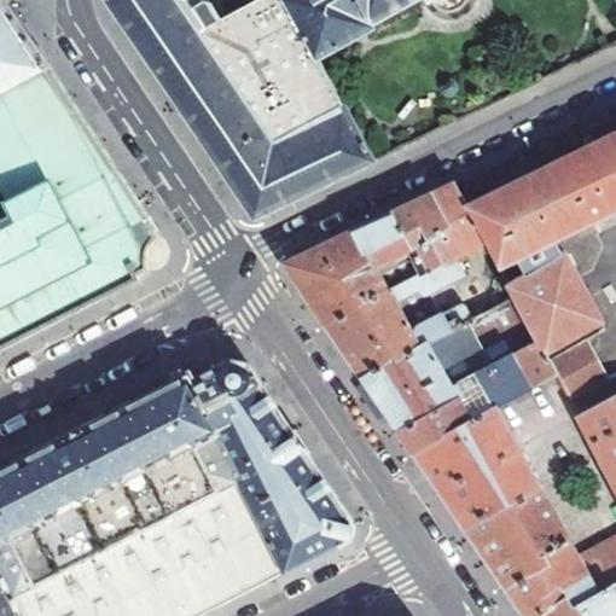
[(0,347),(15,341),(103,295),(103,294),(137,277),(135,272),(146,266),(145,259),(145,256),(145,249),(147,244),(149,240),(152,236),(154,233),(151,230),(155,227),(45,62),(47,60),(45,57),(42,53),(40,56),(3,0),(0,0),(0,347)]
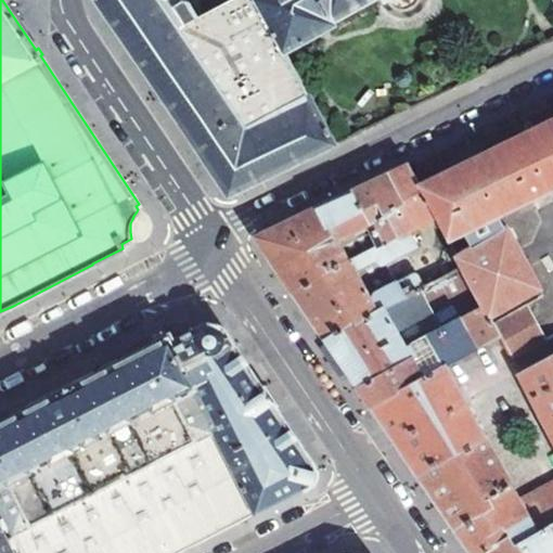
[(93,0),(95,3),(228,196),(335,144),(285,51),(333,25),(332,21),(368,0),(381,0),(382,1),(385,0),(386,2),(388,4),(391,7),(395,9),(399,9),(403,9),(407,9),(410,7),(413,4),(416,1),(416,0),(93,0)]
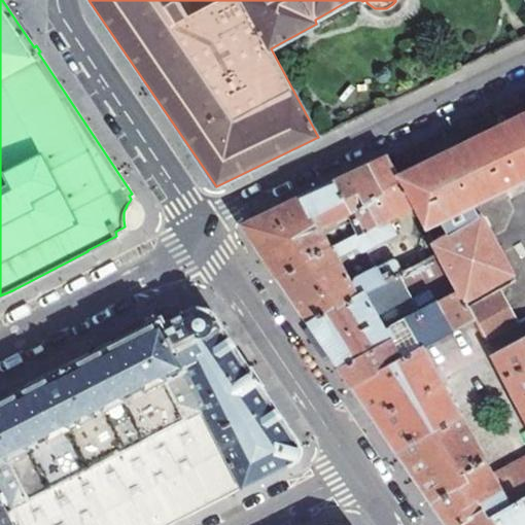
[(524,110),(396,174),(413,207),(424,228),(447,216),(524,177),(524,110)]
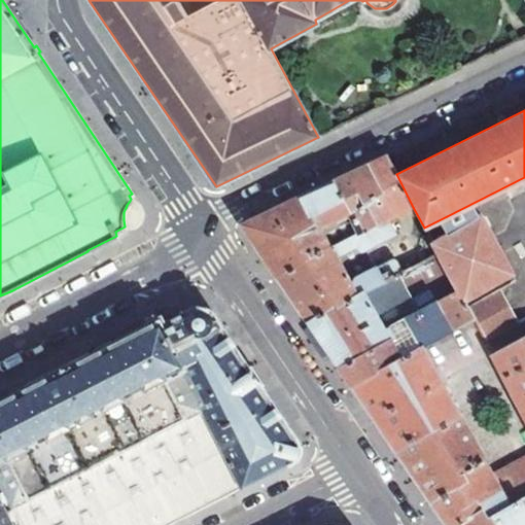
[(376,160),(365,165),(381,194),(362,203),(376,222),(377,225),(387,220),(413,207),(396,174),(386,155),(376,160)]
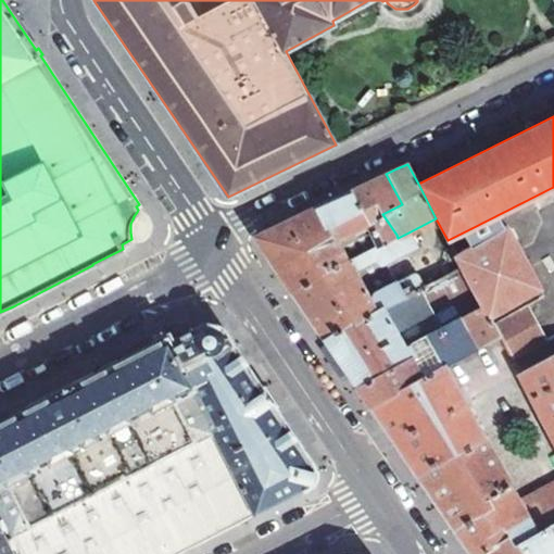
[(397,235),(382,214),(402,204),(386,174),(329,201),(254,237),(287,285),(292,292),(397,235)]
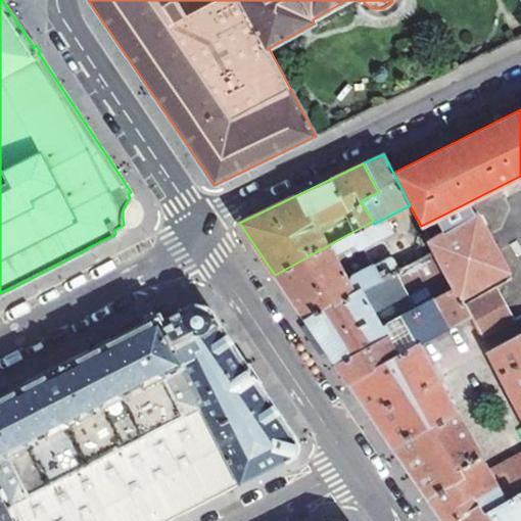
[(421,226),(426,233),(447,222),(443,215),(421,226)]
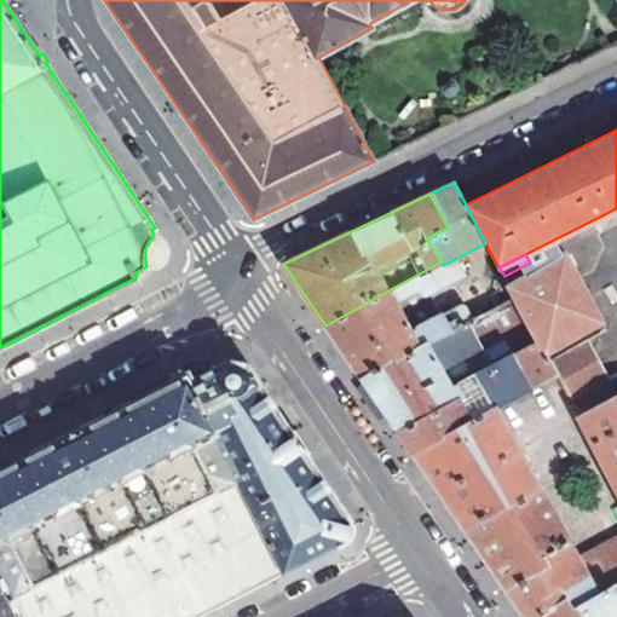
[(565,254),(509,286),(514,295),(531,328),(540,342),(546,355),(603,322),(565,254)]
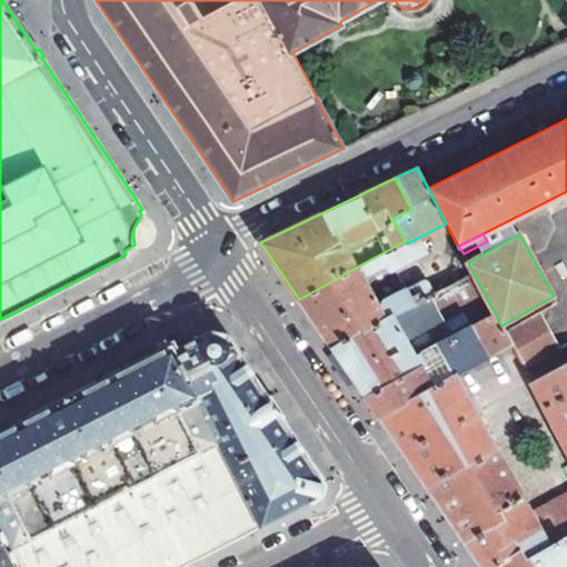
[(425,251),(418,238),(407,244),(406,240),(299,299),(326,339),(331,347),(431,295),(425,281),(408,289),(407,287),(385,299),(380,307),(365,276),(385,266),(388,270),(407,262),(411,271),(427,264),(421,254),(425,251)]
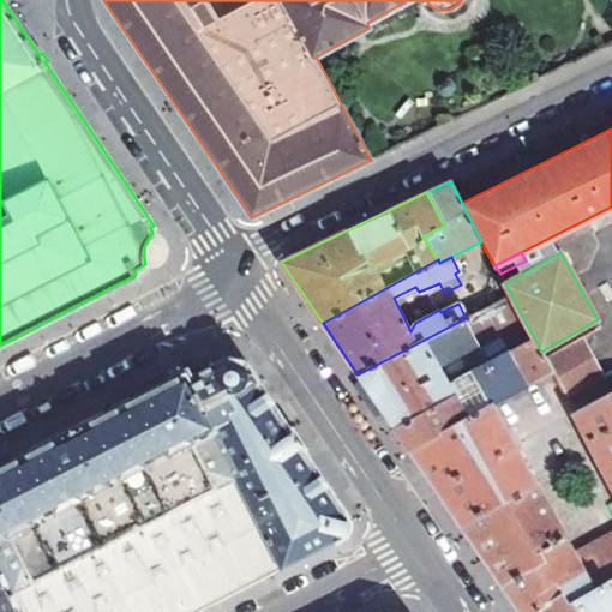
[(387,415),(391,423),(395,429),(478,384),(473,372),(489,365),(478,345),(485,340),(516,324),(519,329),(527,325),(510,293),(466,318),(358,375),(387,415)]
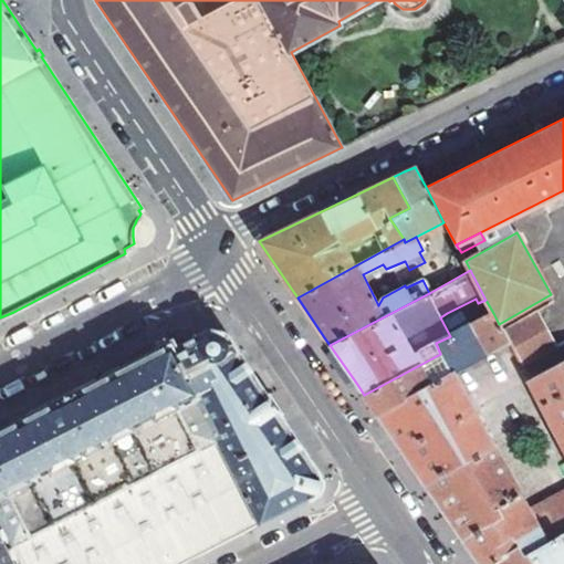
[(486,316),(493,313),(486,300),(478,303),(486,316)]
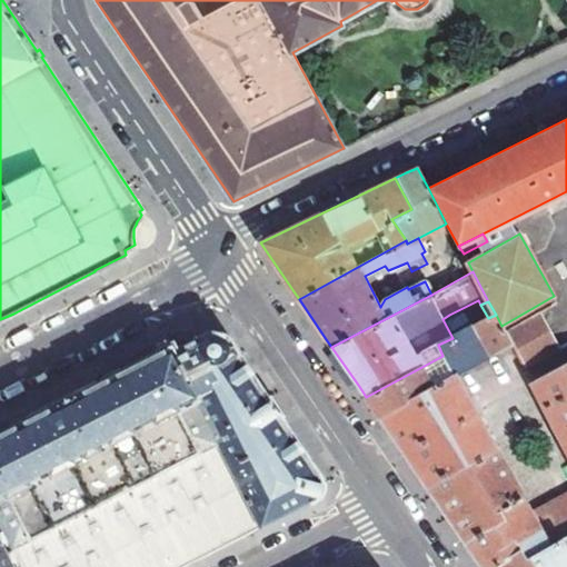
[(539,314),(505,332),(511,344),(523,366),(557,348),(539,314)]
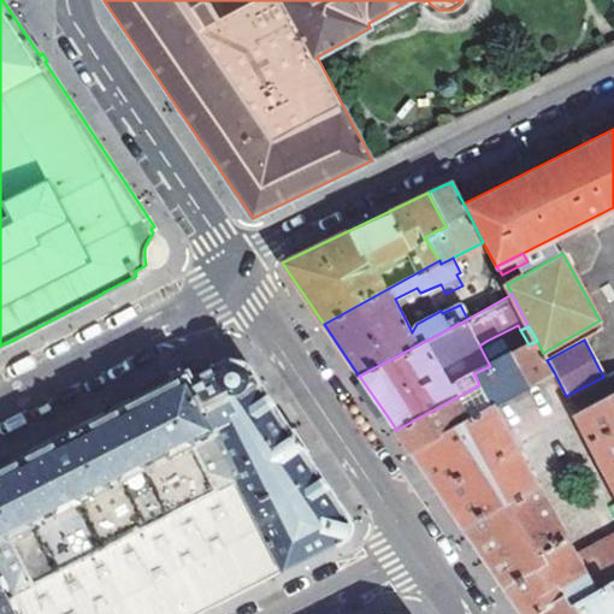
[(479,385),(396,430),(400,435),(405,443),(409,449),(495,405),(554,372),(547,360),(543,353),(537,341),(529,344),(497,361),(490,366),(474,373),(479,385)]
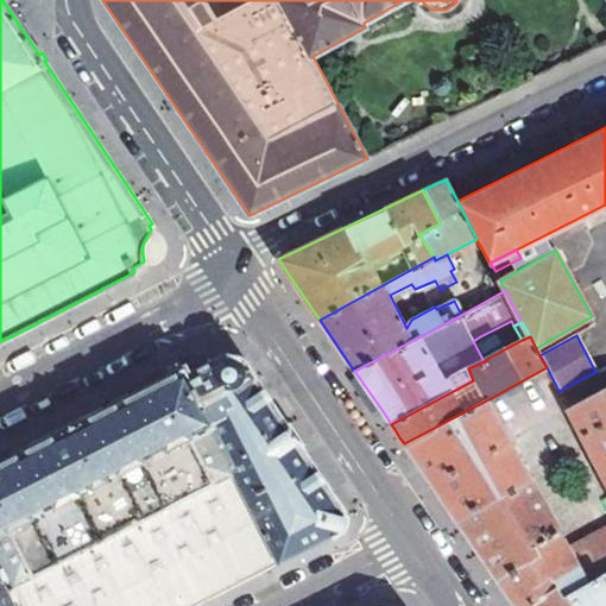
[(473,341),(484,361),(491,357),(480,336),(473,341)]
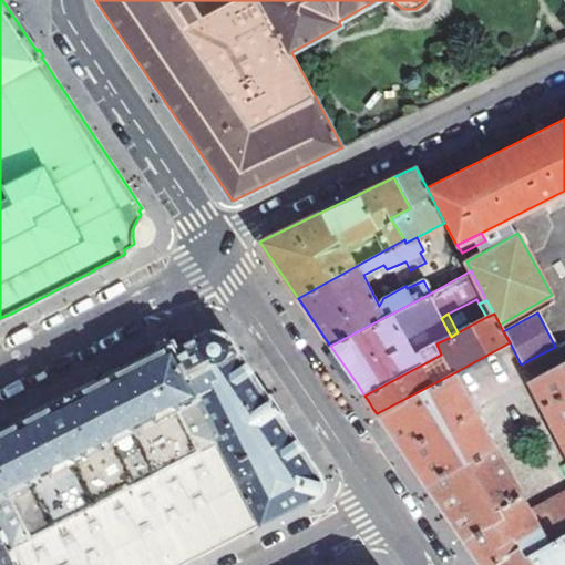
[(0,564),(176,564),(315,495),(318,492),(320,489),(321,485),(321,482),(320,479),(319,476),(270,401),(228,337),(224,334),(222,331),(217,330),(214,330),(211,330),(205,332),(174,348),(171,340),(161,346),(163,350),(117,372),(116,369),(13,422),(14,425),(0,432),(0,564)]
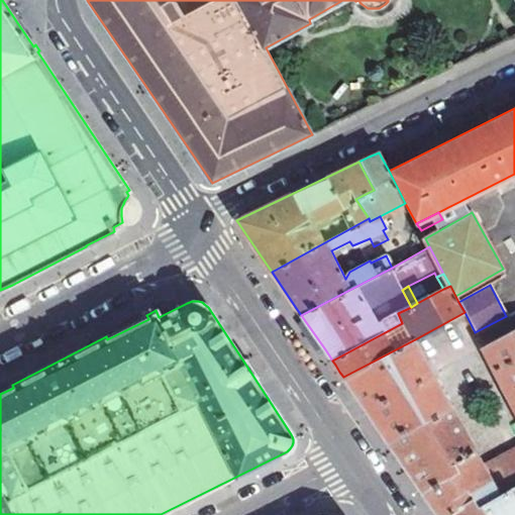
[(415,339),(343,377),(362,404),(376,425),(434,511),(436,514),(446,514),(470,500),(476,508),(514,487),(514,327),(481,346),(514,409),(514,445),(484,464),(415,339)]
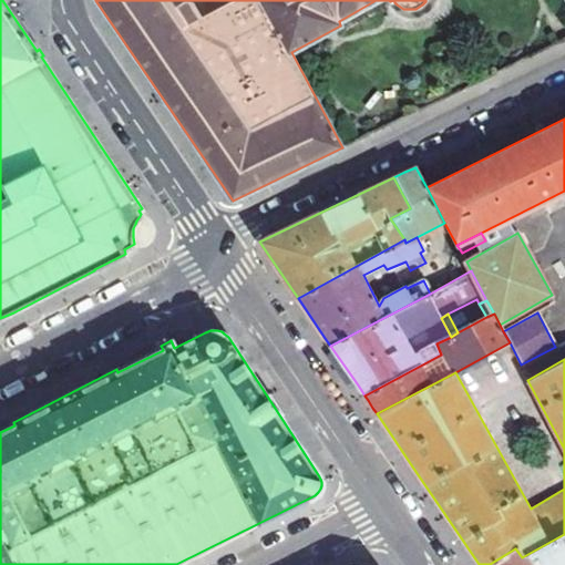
[(515,548),(490,564),(564,564),(564,534),(522,557),(515,548)]
